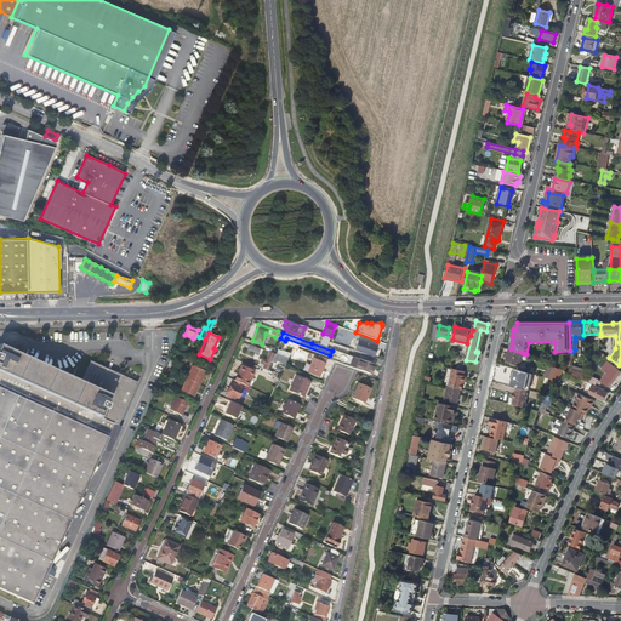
[(358,341),(354,352),(372,359),(376,348),(358,341)]
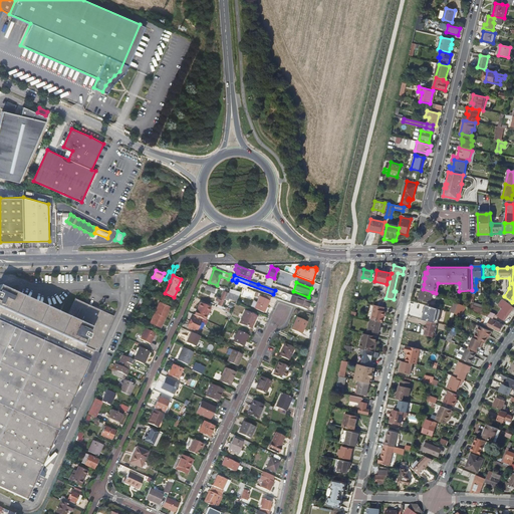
[(0,488),(26,500),(33,483),(93,351),(96,352),(112,317),(75,300),(66,317),(0,285),(0,488)]
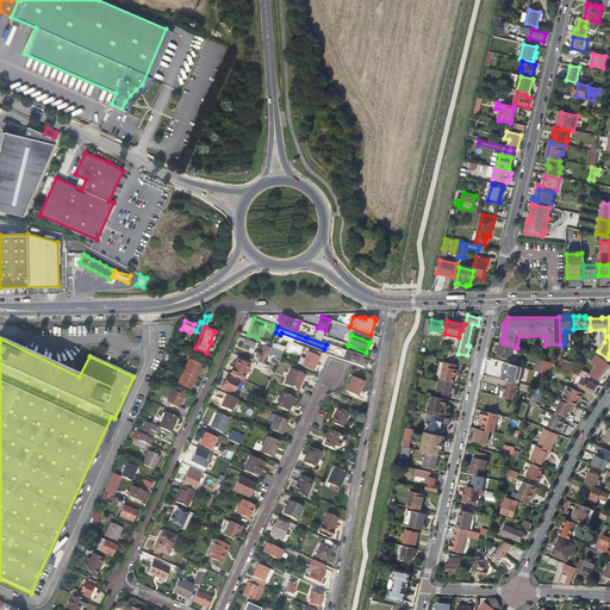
[(514,347),(502,343),(497,356),(510,360),(514,347)]
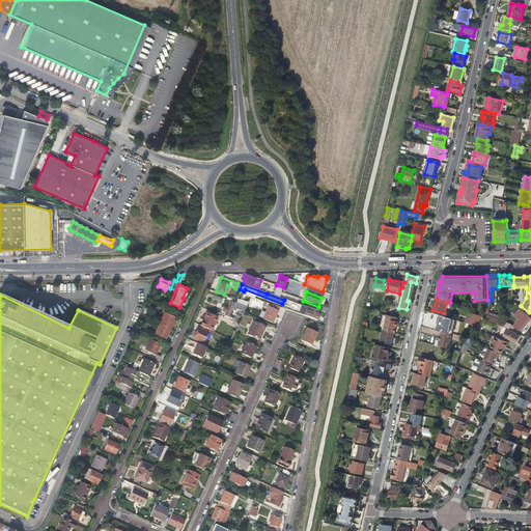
[(281,307),(299,313),(302,306),(284,300),(282,304),(281,307)]
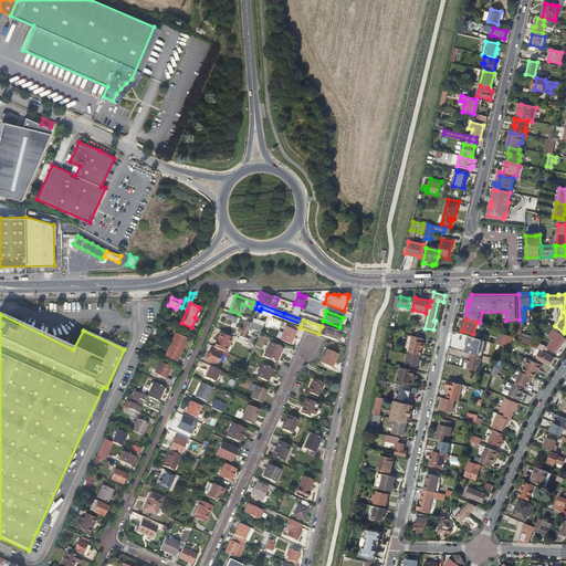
[(241,333),(238,338),(242,339),(250,322),(245,321),(242,328),(239,327),(238,331),(241,333)]
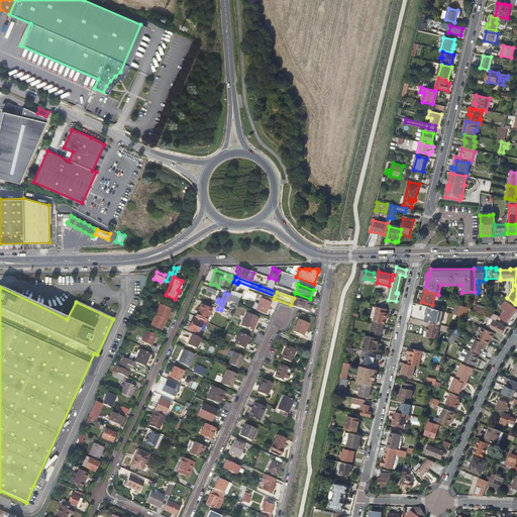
[(266,314),(271,302),(262,298),(261,298),(255,309),(266,314)]
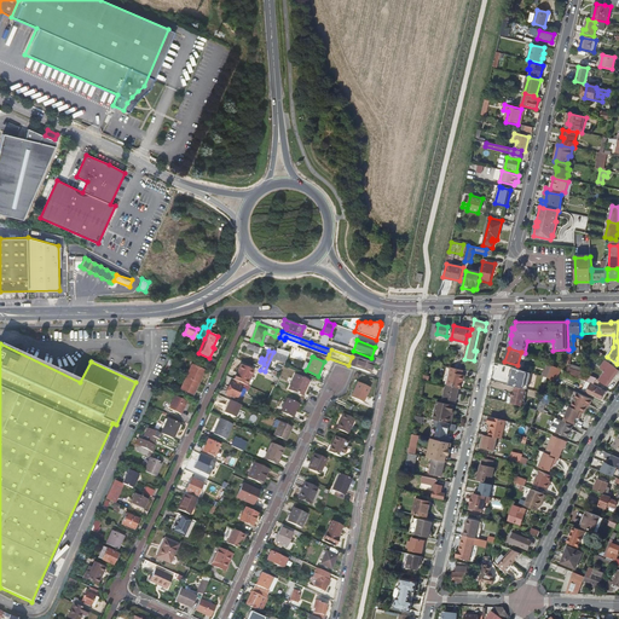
[(369,372),(372,364),(368,362),(357,358),(352,357),(348,365),(369,372)]
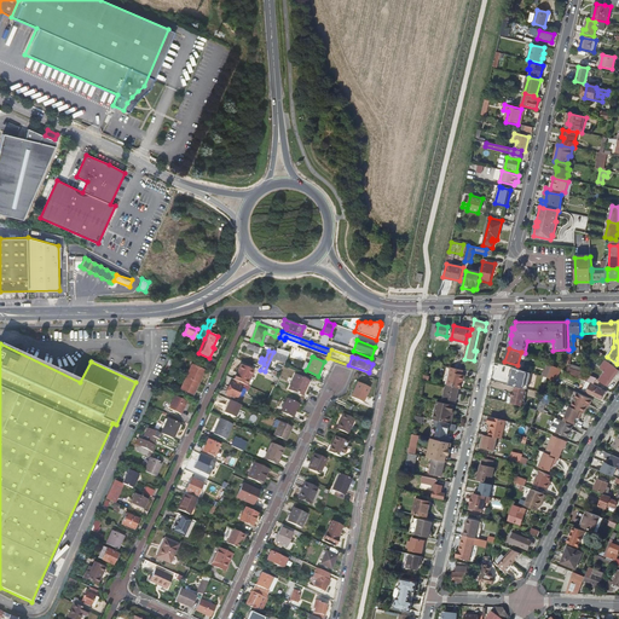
[(605,360),(601,365),(606,369),(599,380),(605,385),(612,374),(614,375),(618,370),(605,360)]
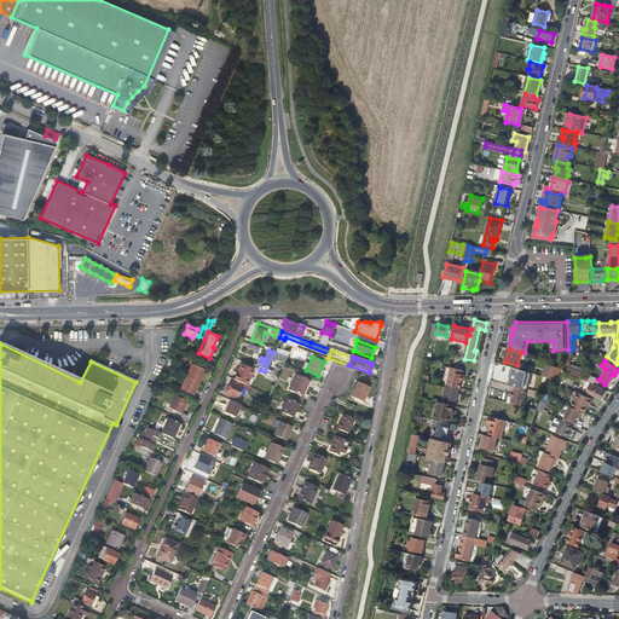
[(235,380),(242,383),(246,385),(253,370),(239,364),(237,370),(238,371),(235,380)]
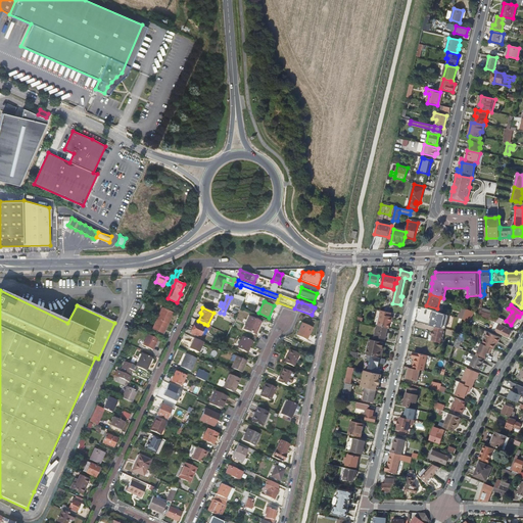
[(156,319),(168,324),(172,313),(161,308),(156,319)]
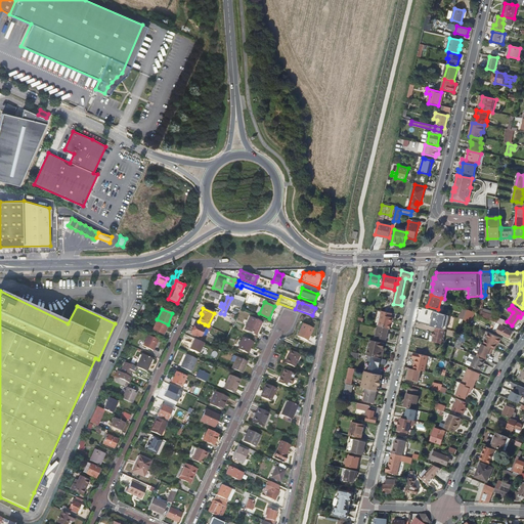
[(481,309),(481,315),(493,320),(493,315),(481,309)]
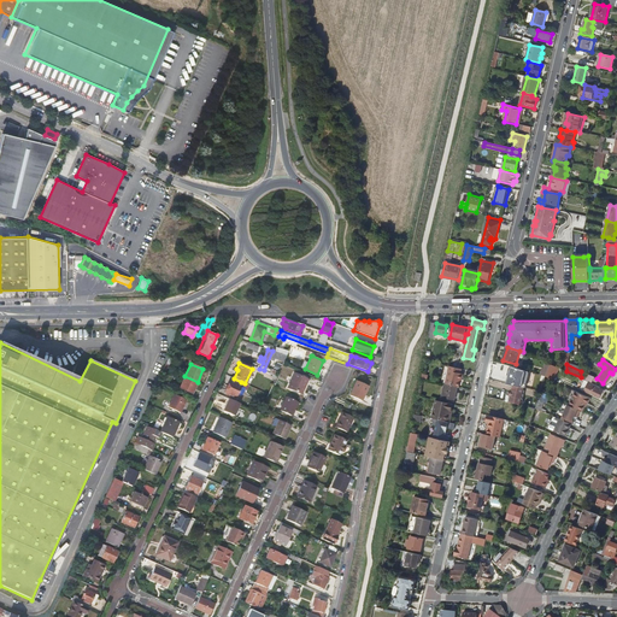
[(446,383),(447,383),(458,386),(460,387),(462,380),(463,381),(464,374),(462,374),(463,369),(453,366),(452,370),(450,370),(446,383)]
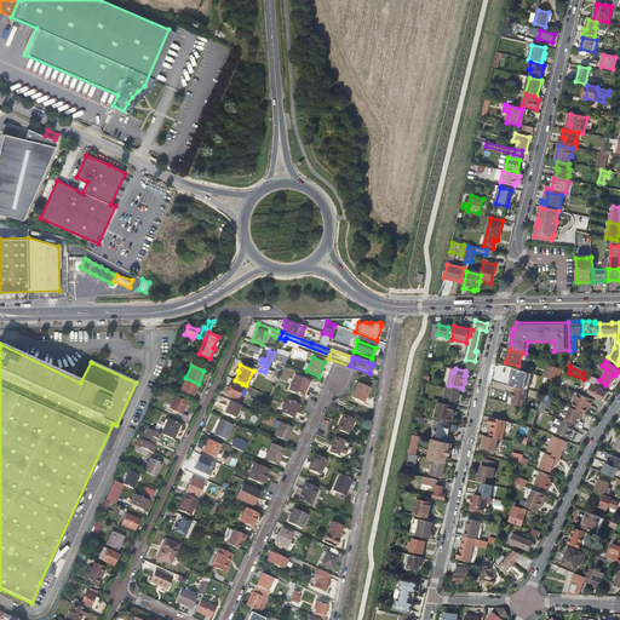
[(504,368),(500,379),(514,383),(516,371),(504,368)]
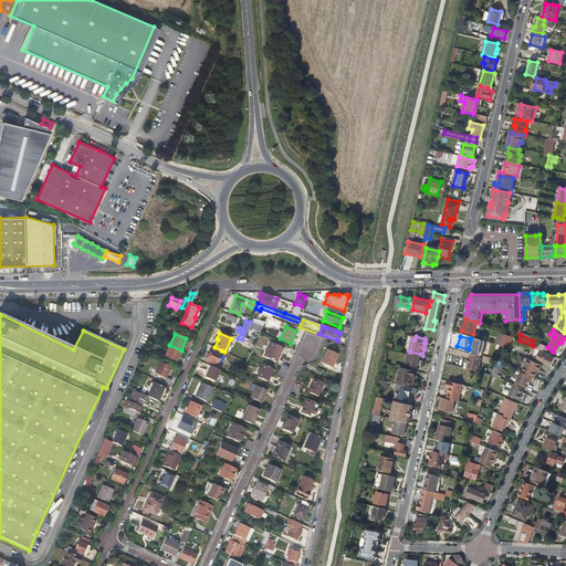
[(512,342),(503,338),(501,345),(509,349),(512,342)]
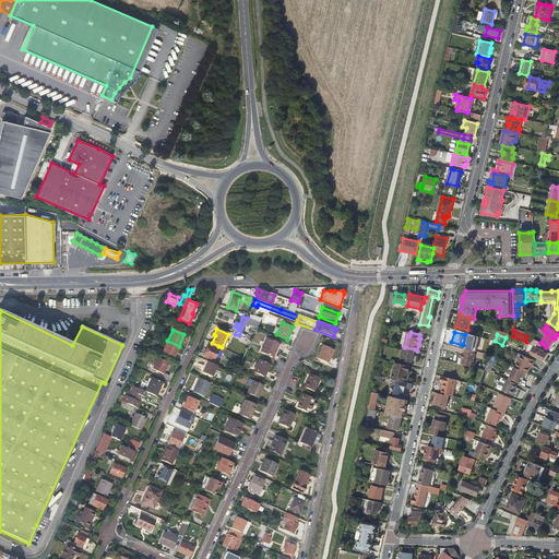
[(239,341),(248,345),(250,341),(240,336),(239,341)]
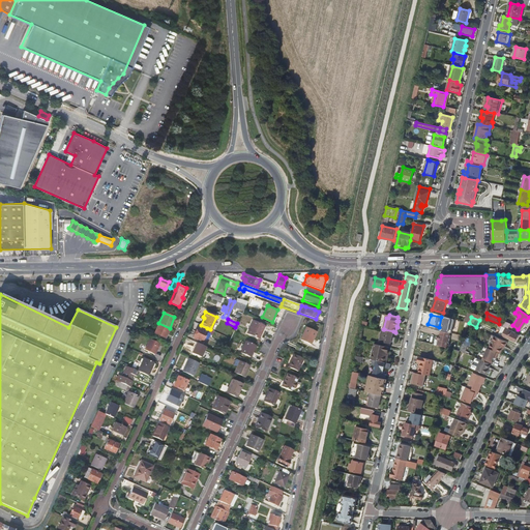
[(259,337),(264,324),(253,320),(247,332),(259,337)]
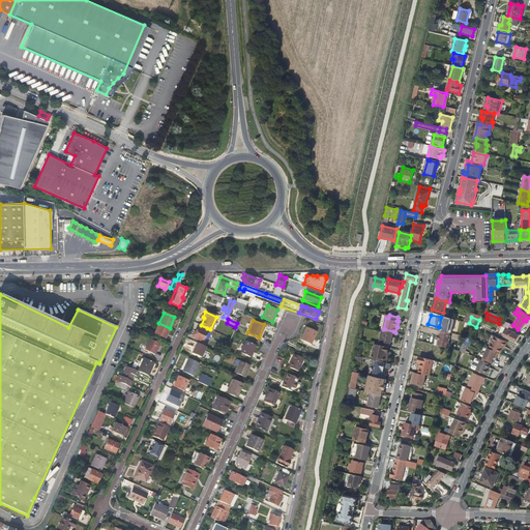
[(165,339),(170,328),(158,323),(154,333),(165,339)]
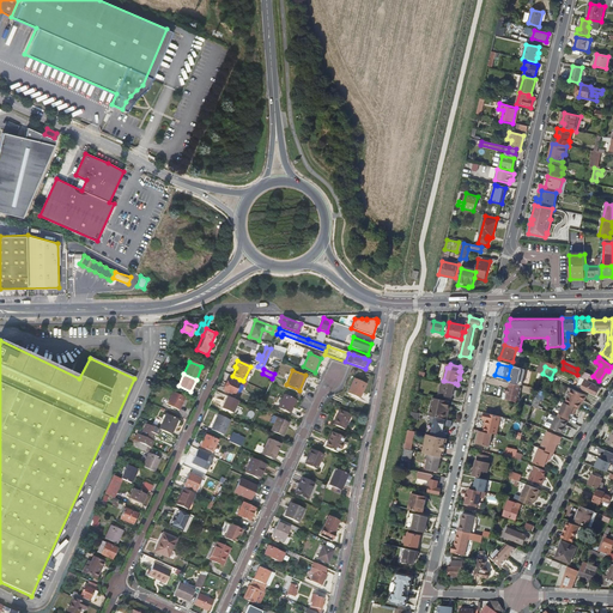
[(231,376),(230,375),(224,390),(234,395),(240,383),(238,383),(240,380),(232,376),(231,376)]
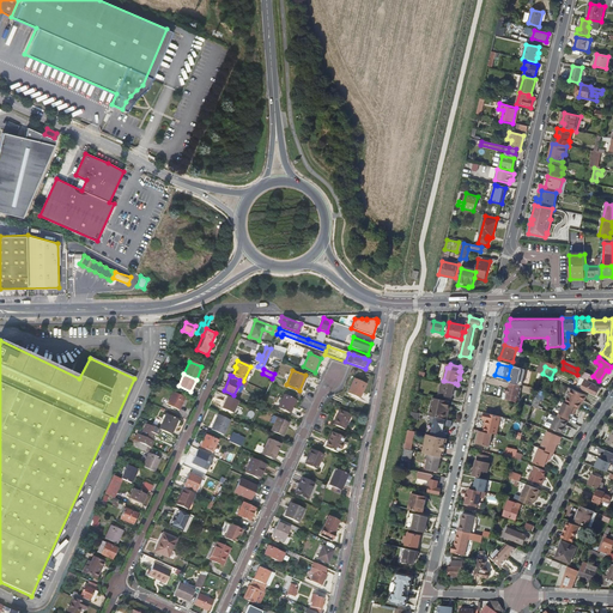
[(581,388),(580,389),(595,398),(601,388),(592,382),(588,381),(586,380),(582,378),(582,377),(577,386),(581,388)]
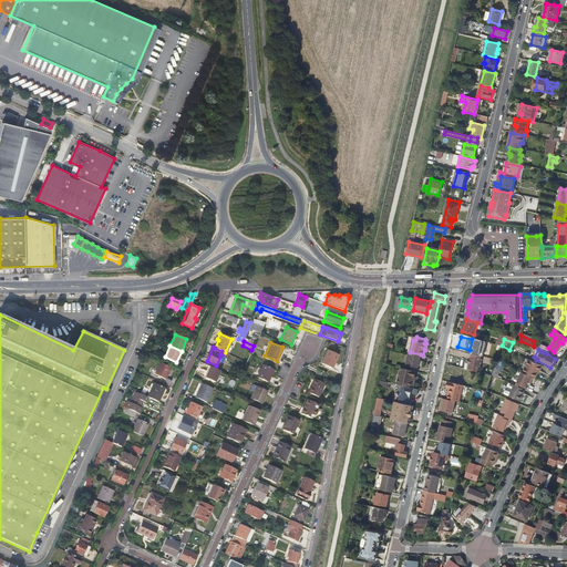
[(332,368),(338,354),(328,350),(322,363),(332,368)]
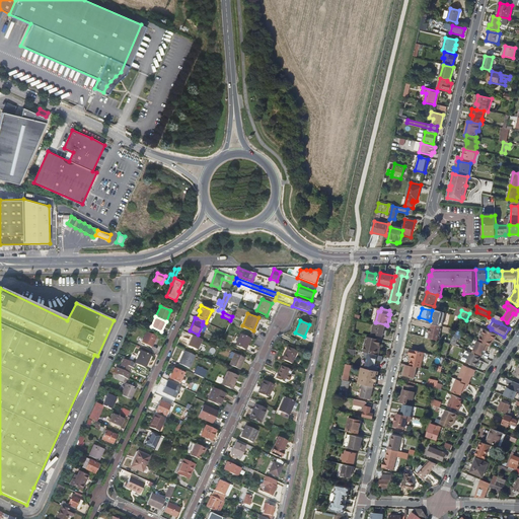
[(385,324),(376,322),(373,335),(382,337),(385,324)]
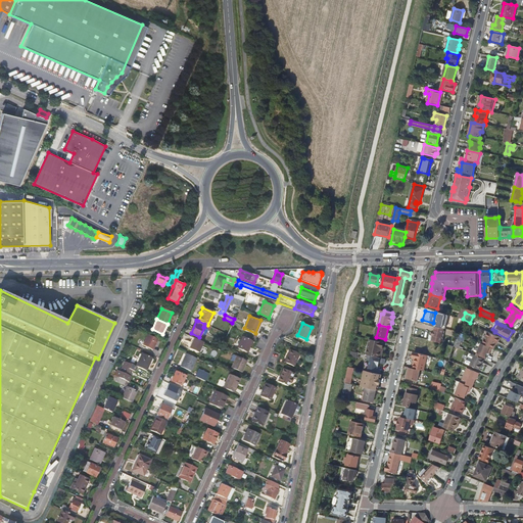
[(434,331),(432,340),(441,342),(443,333),(434,331)]
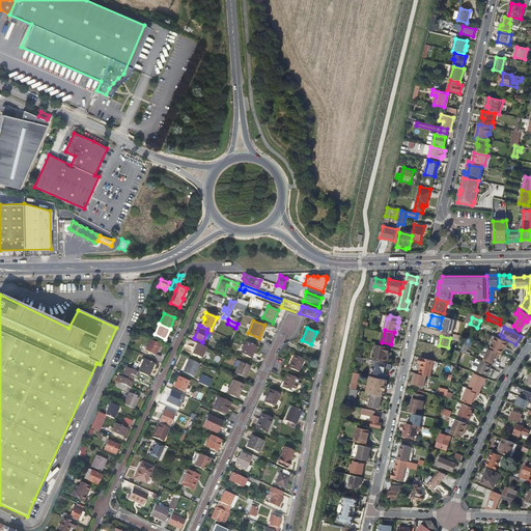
[(507,342),(497,337),(491,348),(501,354),(504,346),(505,347),(507,342)]
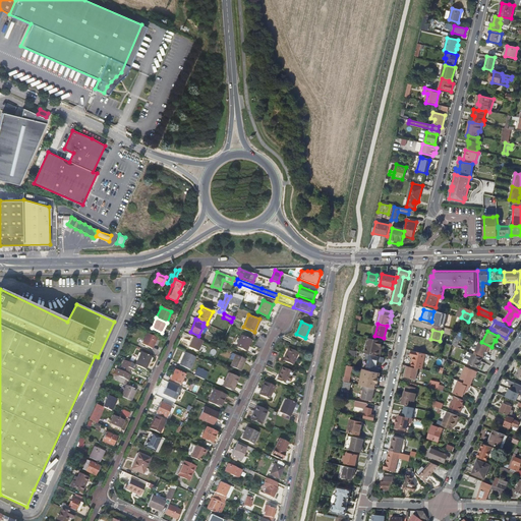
[(152,348),(157,338),(147,333),(141,344),(152,348)]
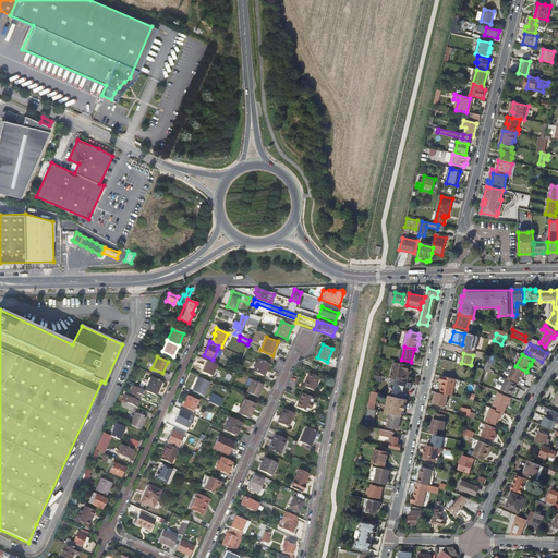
[(264,375),(269,363),(259,359),(253,370),(264,375)]
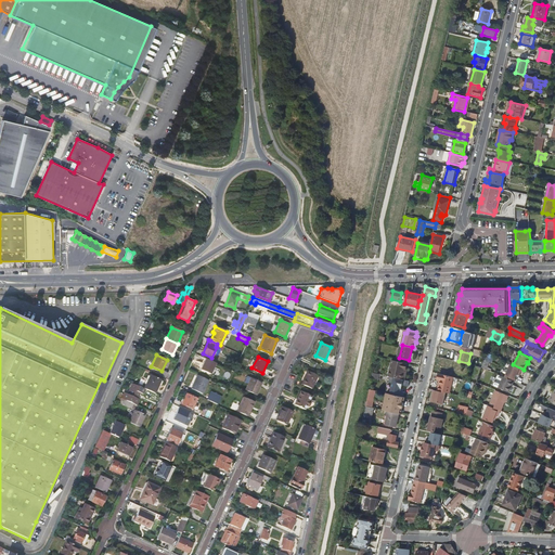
[(452,360),(443,358),(440,370),(446,371),(444,372),(451,373),(453,362),(452,362),(452,360)]
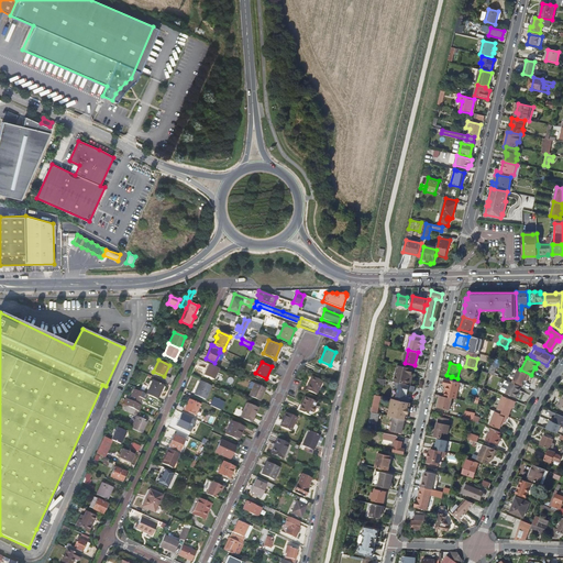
[(218,368),(208,364),(202,375),(213,379),(218,368)]
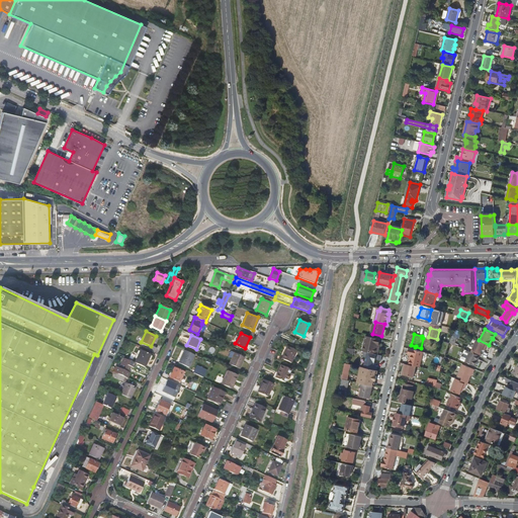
[(367,336),(363,351),(377,354),(380,345),(378,344),(379,339),(367,336)]
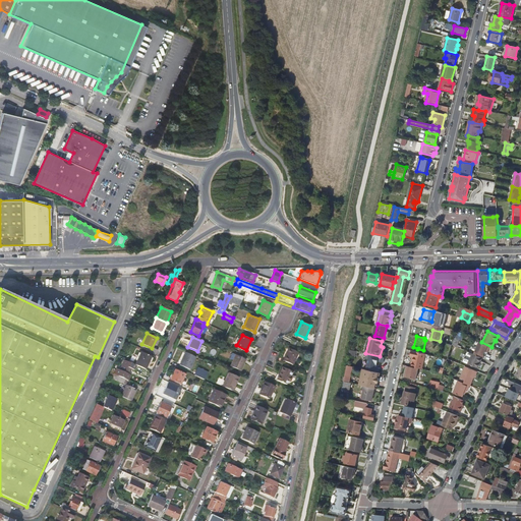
[(476,350),(474,353),(478,355),(479,354),(482,355),(487,346),(480,342),(478,345),(477,344),(475,349),(476,350)]
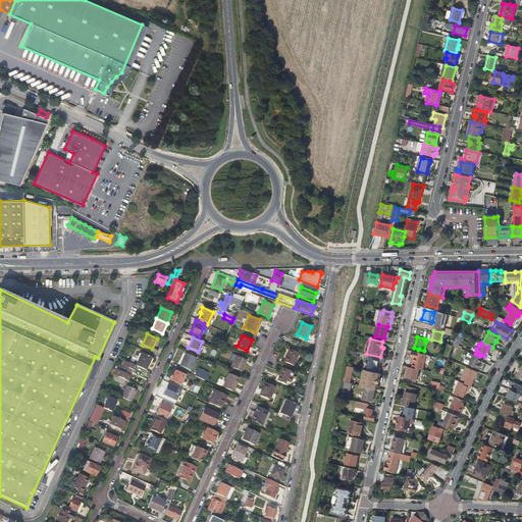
[(450,356),(454,346),(449,344),(446,354),(450,356)]
